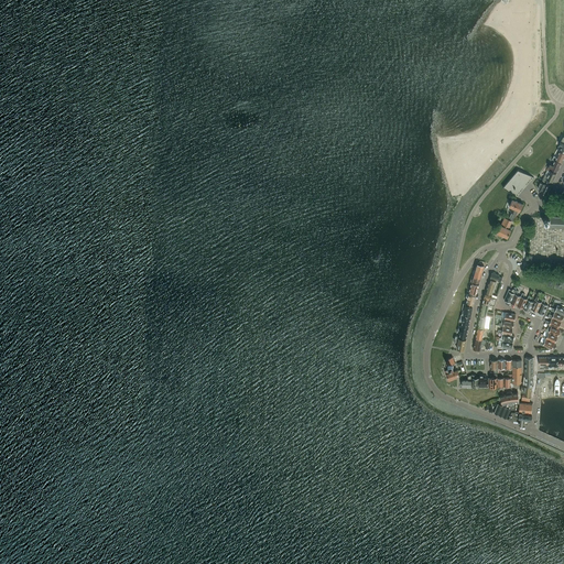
[(563,155),(563,153),(559,151),(556,158),(553,155),(552,159),(554,161),(557,162),(559,161),(561,162),(563,155)]
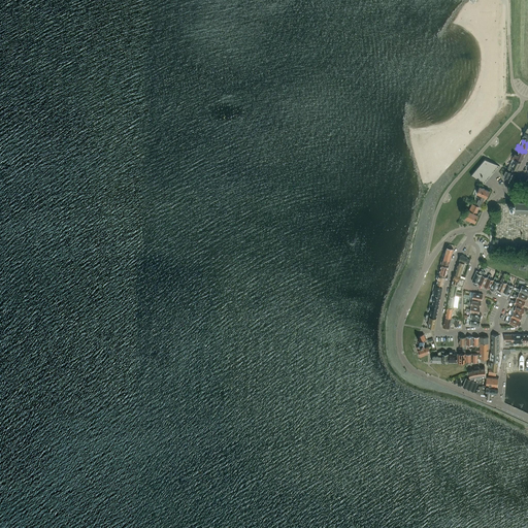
[(513,157),(512,159),(514,160),(515,161),(516,158),(519,160),(521,161),(525,152),(523,151),(522,152),(519,151),(518,154),(515,153),(514,157),(513,157)]
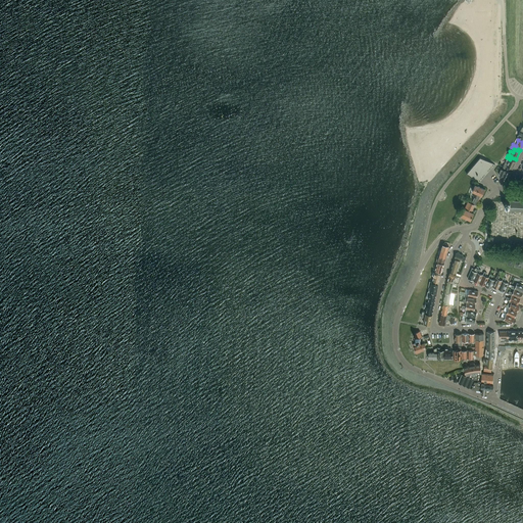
[(506,161),(503,167),(508,170),(509,168),(512,169),(516,161),(513,160),(514,158),(511,156),(510,159),(509,158),(508,162),(506,161)]
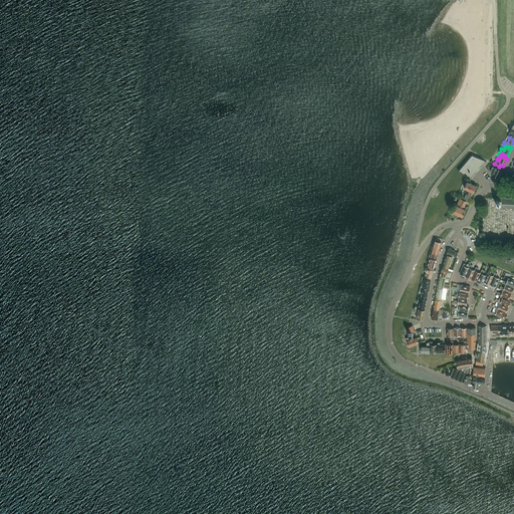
[(501,170),(499,169),(499,167),(494,164),(493,166),(492,166),(490,171),(493,173),(492,175),(498,177),(501,170)]
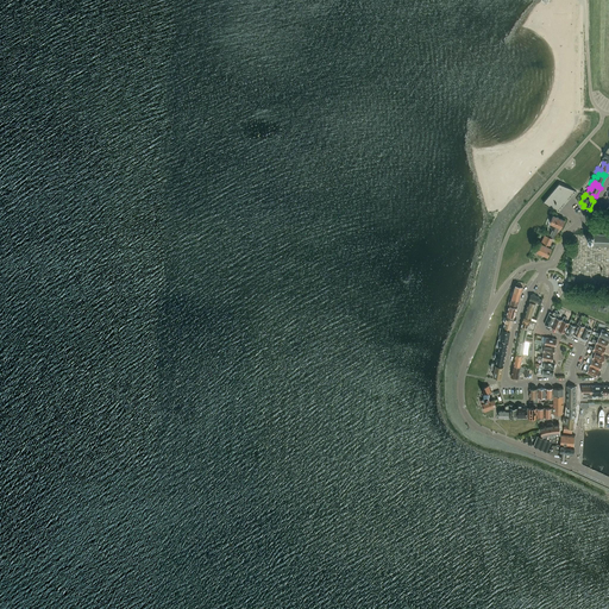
[(550,223),(553,225),(550,234),(556,238),(560,228),(564,220),(553,215),(550,223)]
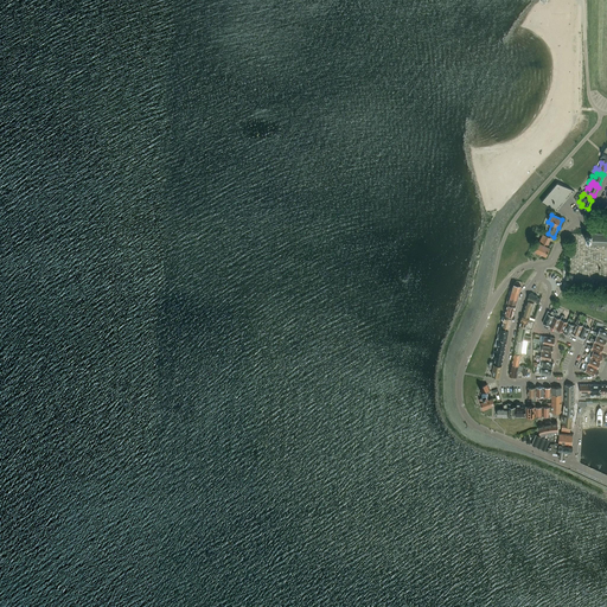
[(587,235),(586,235),(585,235),(585,236),(586,236),(585,240),(585,241),(590,242),(589,244),(590,244),(592,244),(593,244),(594,244),(596,244),(598,244),(601,244),(601,246),(602,246),(602,244),(606,244),(606,246),(606,244),(606,232),(602,232),(601,232),(599,232),(598,232),(594,232),(593,232),(592,232),(590,231),(590,232),(587,232),(587,235)]
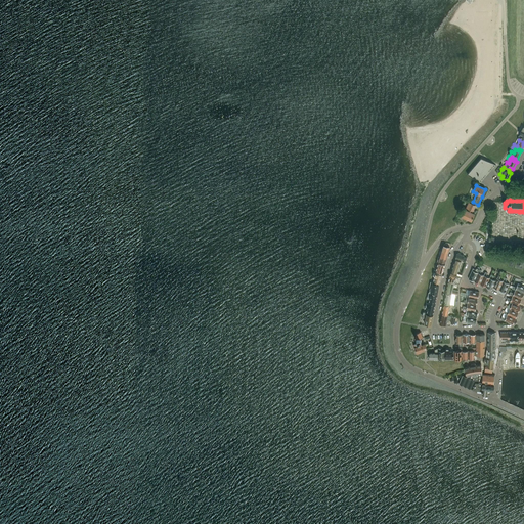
[(462,213),(461,216),(462,216),(468,219),(467,220),(471,222),(474,214),(472,213),(475,206),(469,203),(465,210),(463,214),(462,213)]
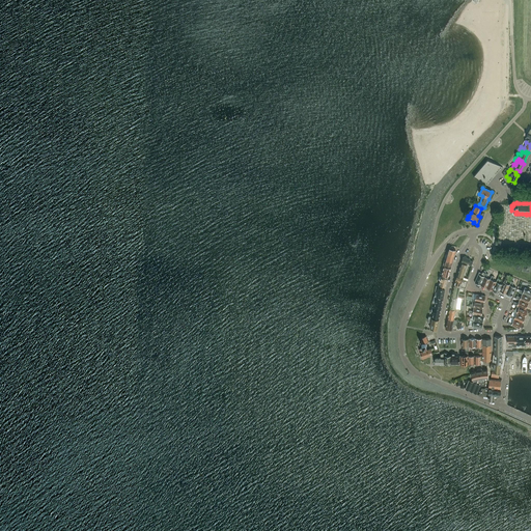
[(444,259),(444,261),(448,263),(449,261),(452,262),(453,256),(448,254),(447,255),(446,255),(445,258),(446,259),(446,260),(444,259)]
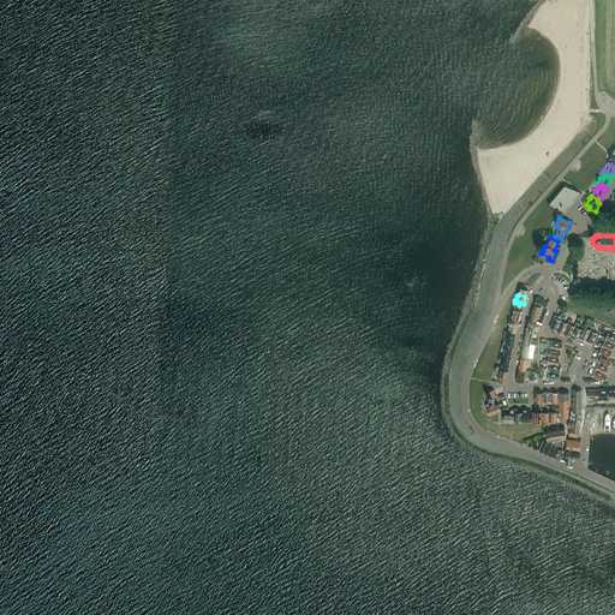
[(536,298),(535,303),(538,304),(538,305),(541,306),(545,308),(547,303),(544,302),(544,300),(539,299),(539,297),(537,297),(537,298),(536,298)]
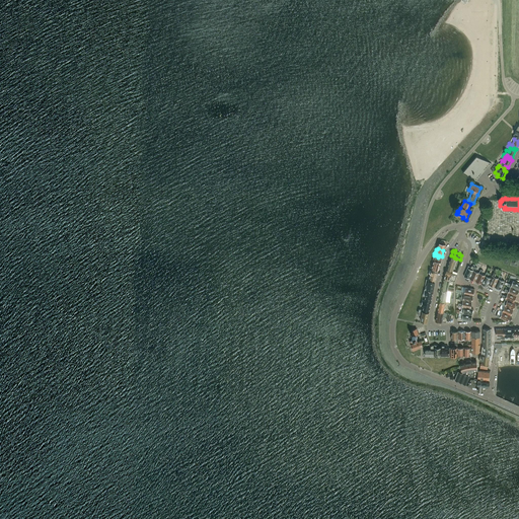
[(454,257),(451,256),(446,269),(452,271),(456,258),(454,257)]
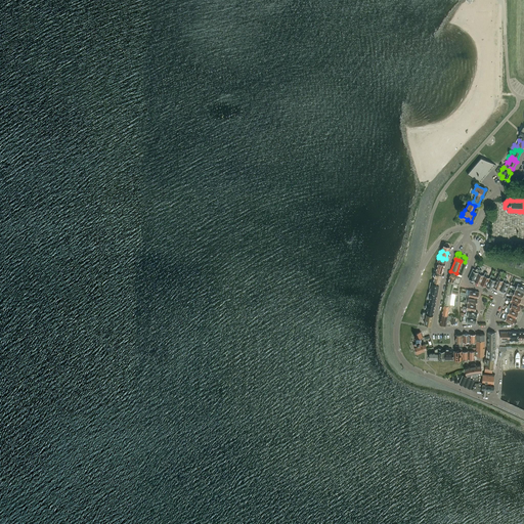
[(435,272),(441,274),(444,264),(438,262),(435,272)]
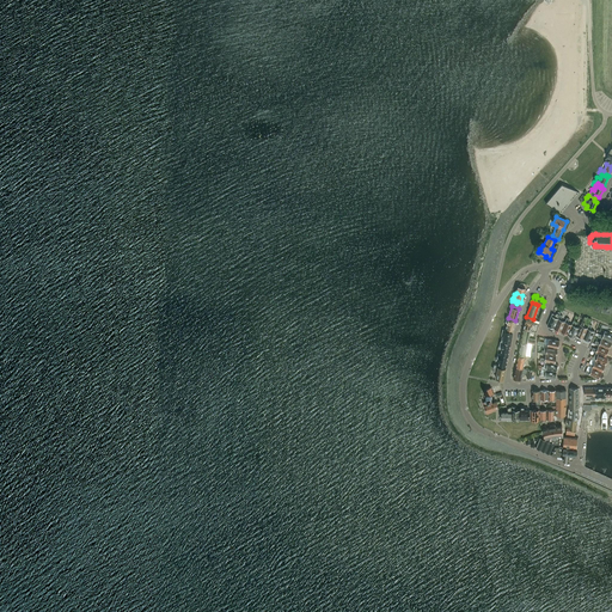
[(546,325),(554,329),(558,319),(560,314),(561,313),(558,312),(557,313),(556,316),(552,313),(551,316),(546,325)]
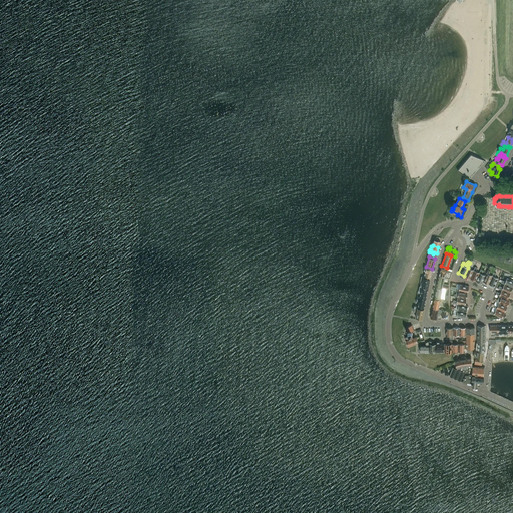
[(471,265),(469,264),(468,268),(464,276),(470,278),(474,270),(473,270),(470,269),(471,265)]
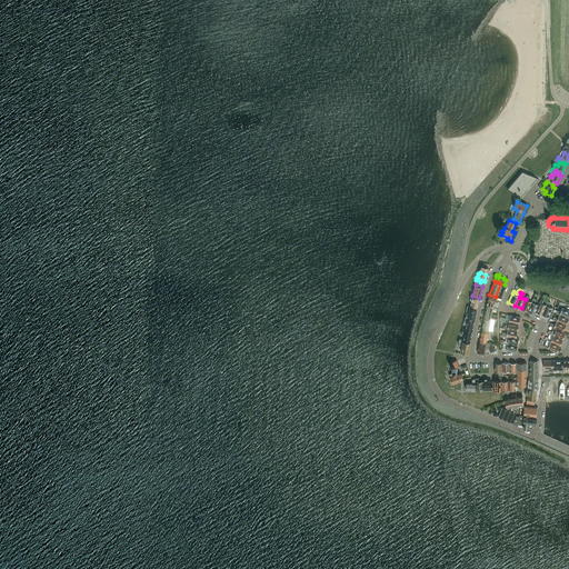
[(495,300),(496,297),(489,295),(486,306),(492,307),(498,308),(500,301),(495,300)]
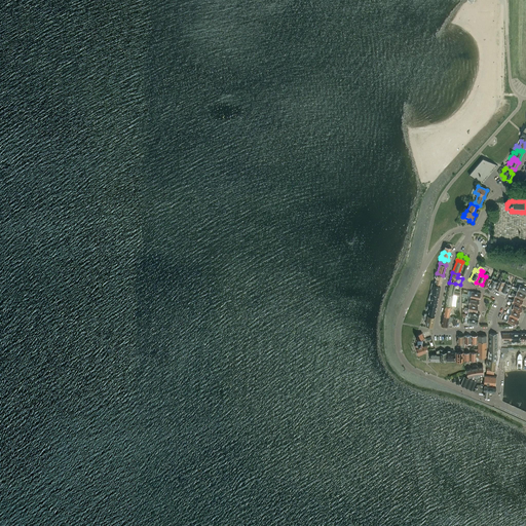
[(434,284),(440,286),(443,275),(437,273),(437,274),(435,274),(435,276),(436,277),(434,284)]
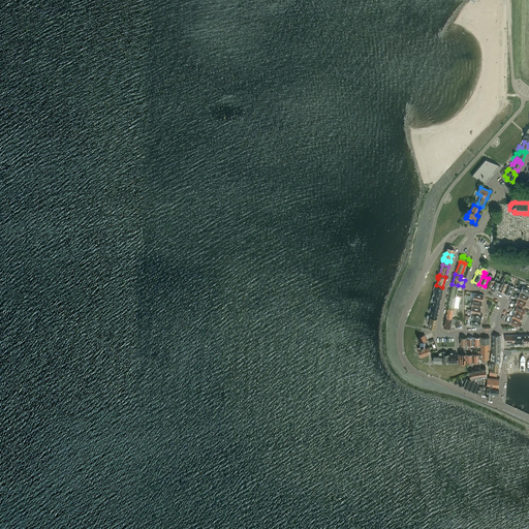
[(489,278),(485,286),(491,289),(494,281),(491,279),(492,276),(490,275),(488,278),(489,278)]
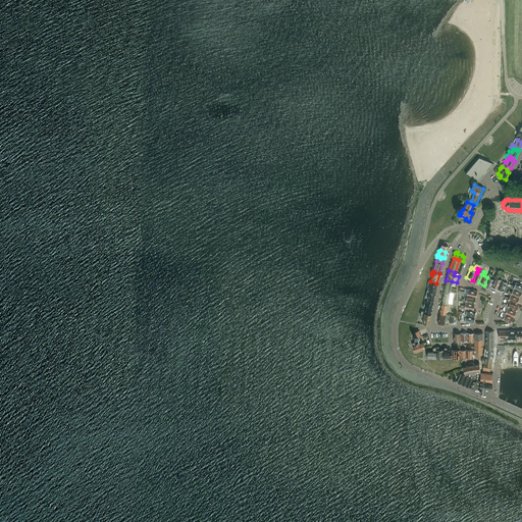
[(489,273),(487,277),(484,285),(490,289),(491,285),(493,279),(489,278),(491,274),(489,273)]
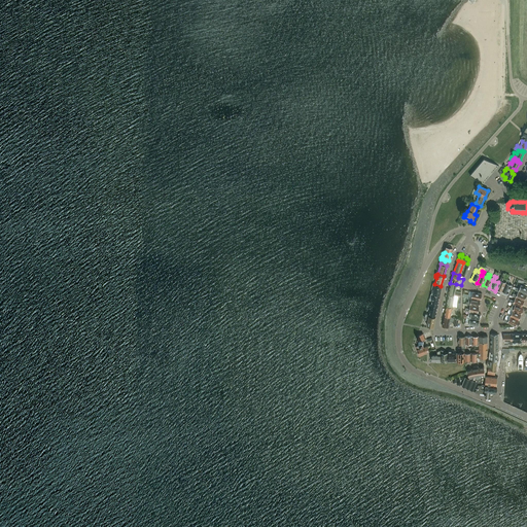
[(499,280),(498,282),(496,288),(502,291),(505,283),(502,281),(503,278),(501,277),(499,280)]
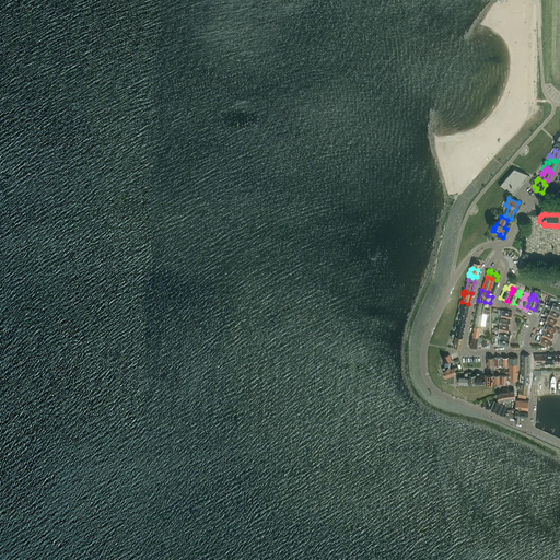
[(538,296),(537,301),(534,310),(540,312),(544,303),(539,302),(541,298),(538,296)]
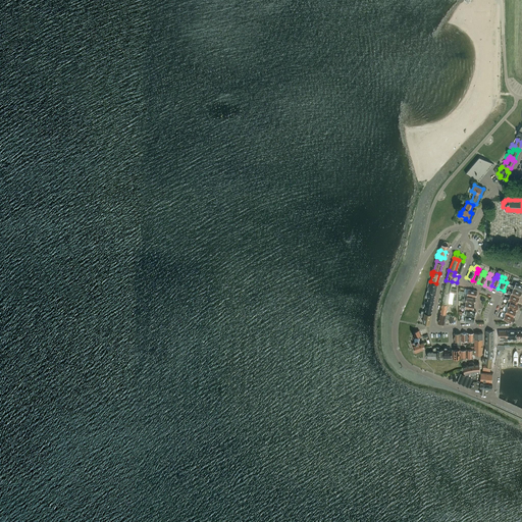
[(444,292),(450,293),(456,294),(457,290),(451,289),(452,281),(446,280),(444,292)]
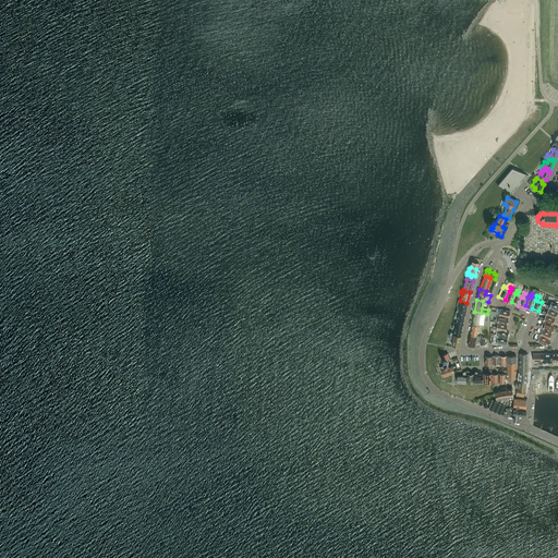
[(457,311),(458,311),(465,313),(466,303),(460,301),(459,306),(458,306),(457,311)]
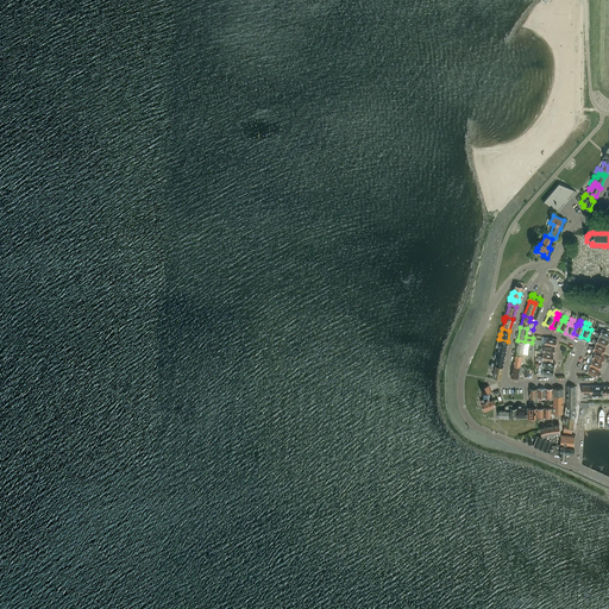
[(595,334),(595,336),(598,337),(608,340),(608,338),(608,332),(602,330),(600,334),(596,332),(595,334)]
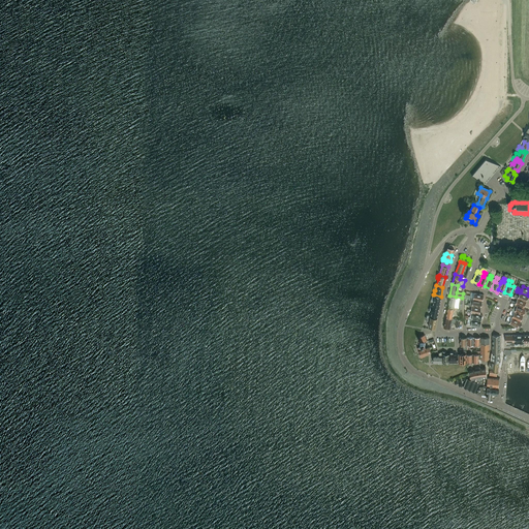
[(470,297),(469,299),(471,300),(471,299),(483,302),(484,294),(480,294),(480,293),(479,293),(474,292),(473,297),(470,297)]
